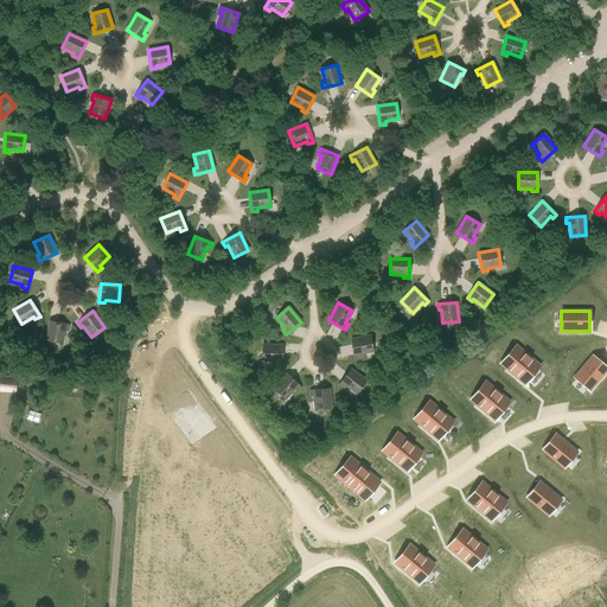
[(68,331),(68,325),(50,321),(46,340),(62,344),(64,330),(68,331)]
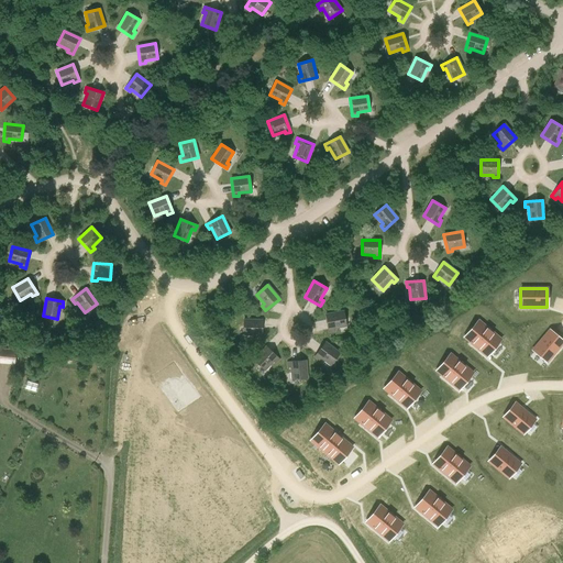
[(333,329),(346,327),(343,311),(326,315),(329,332),(334,331),(333,329)]
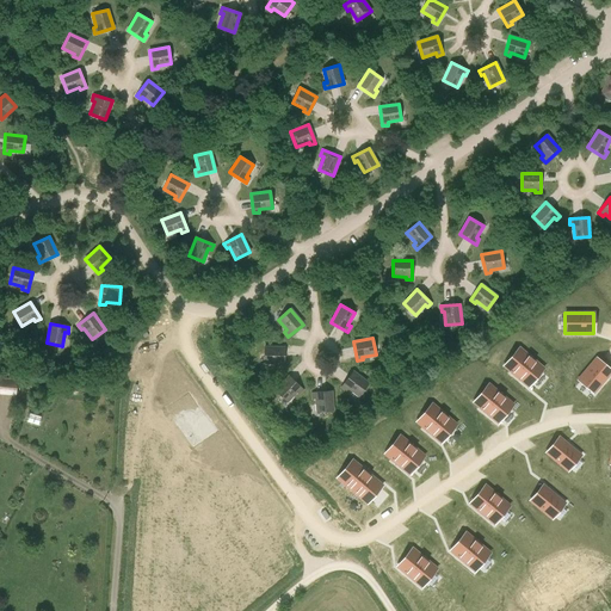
[(283,368),(284,347),(264,347),(264,364),(277,364),(277,368),(283,368)]
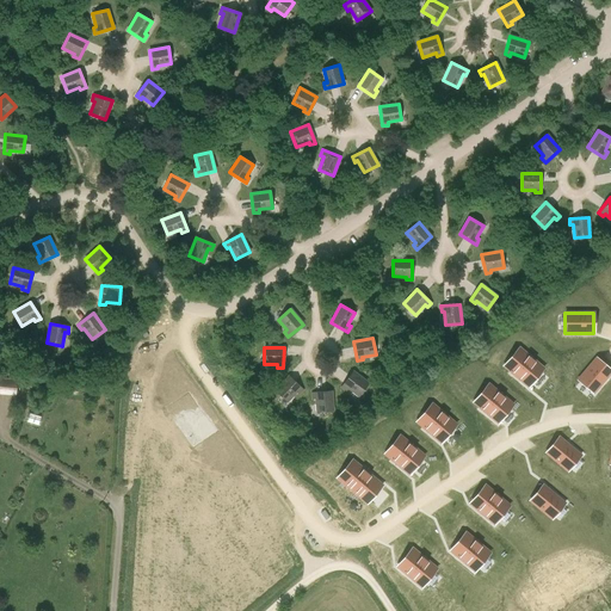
[(519,349),(504,366),(508,371),(528,387),(541,372),(543,369),(519,349)]
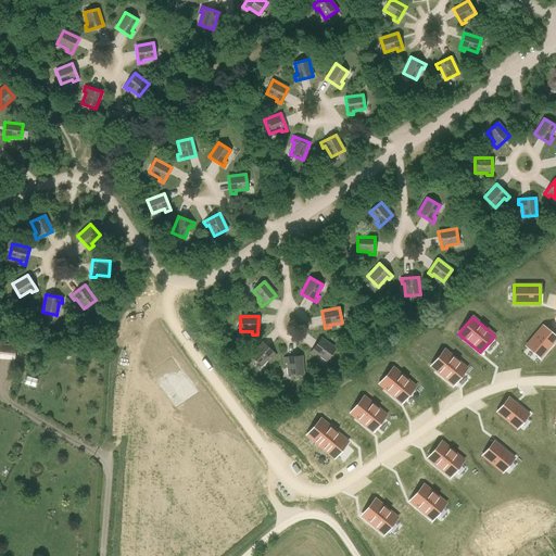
[(555,337),(542,326),(526,346),(527,348),(540,358),(555,338),(555,337)]
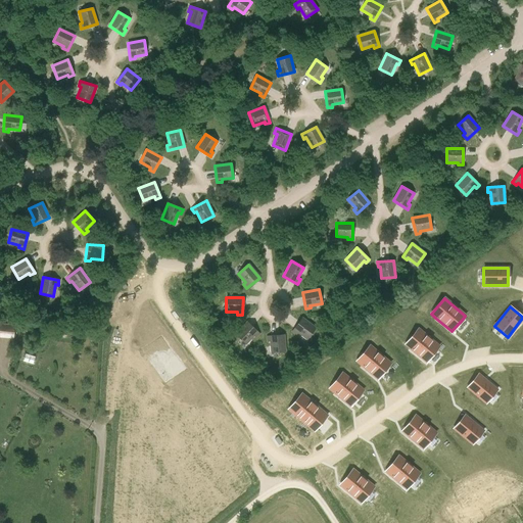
[(307,339),(316,328),(302,318),(292,331),(296,334),(297,332),(307,339)]
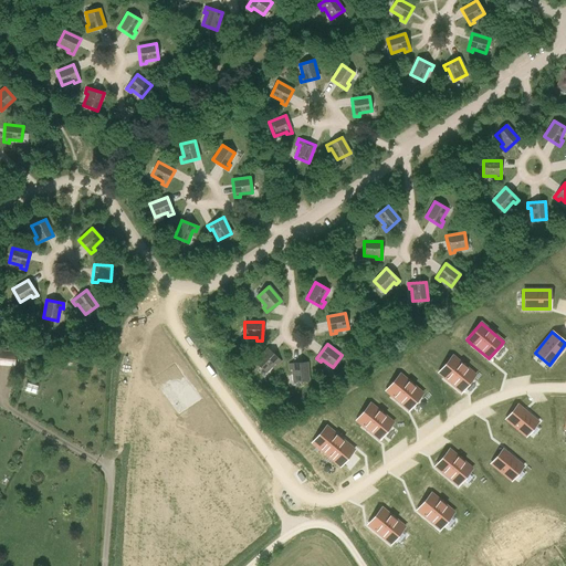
[(276,365),(281,362),(268,349),(254,363),(265,373),(274,364),(276,365)]
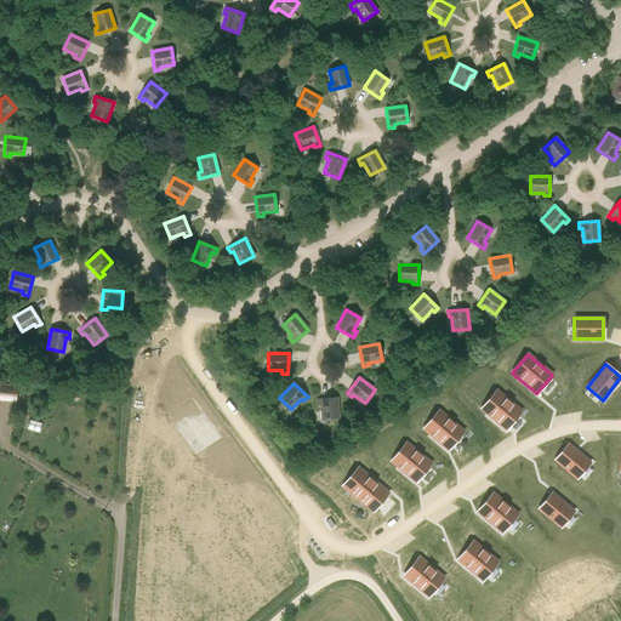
[(496,391),(480,409),(486,414),(506,431),(518,416),(522,411),(496,391)]
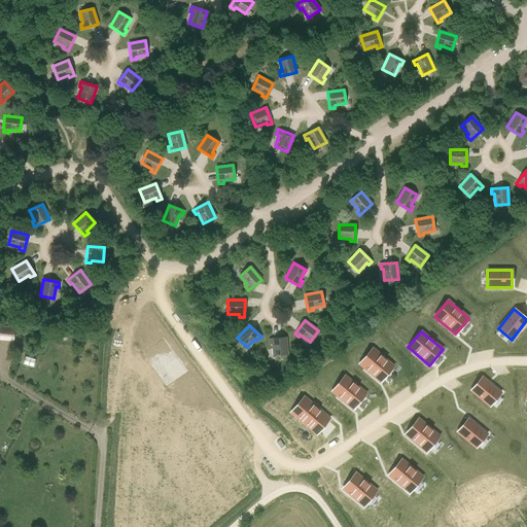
[(273,356),(287,354),(286,338),(269,339),(270,344),(272,344),(273,356)]
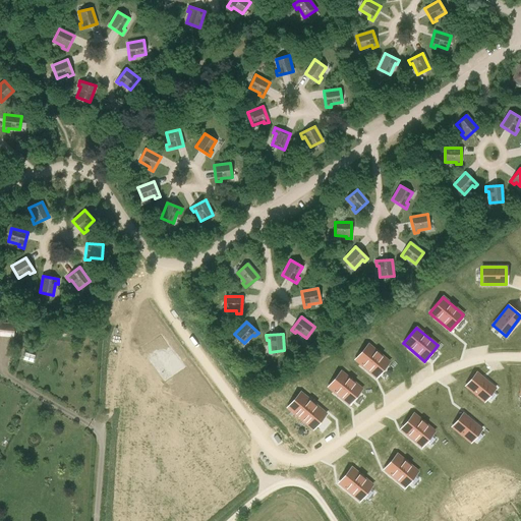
[(368,345),(355,360),(360,364),(375,378),(387,365),(389,362),(368,345)]
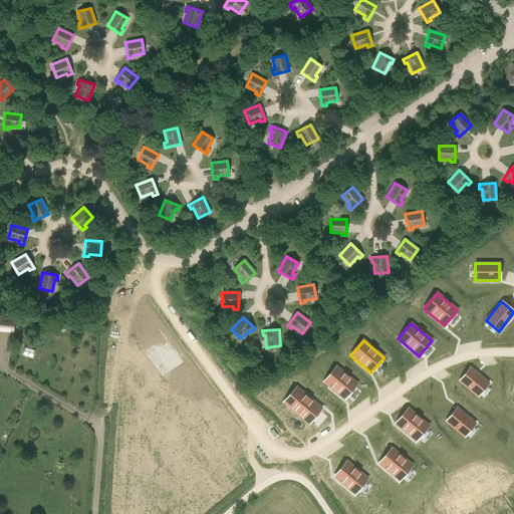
[(336,366),(323,382),(328,387),(344,400),(354,387),(357,383),(336,366)]
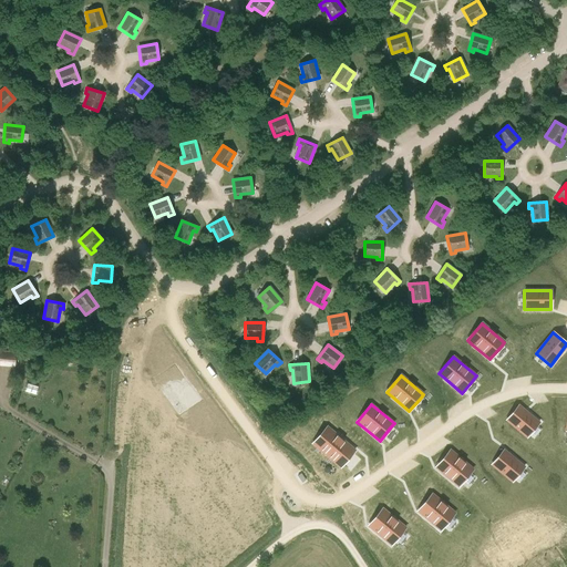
[(518,405),(506,420),(527,437),(528,435),(539,423),(524,411),(518,405)]
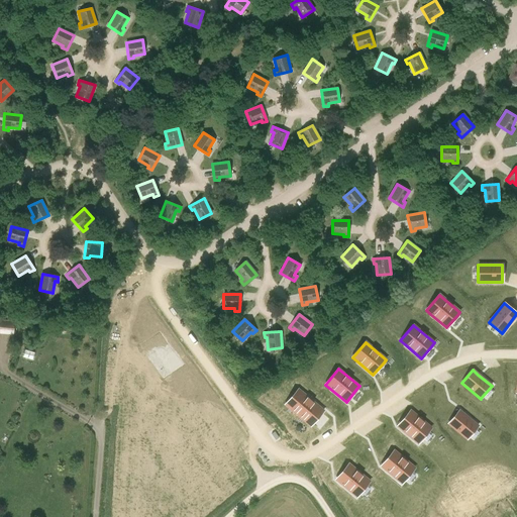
[(298,390),(285,405),(310,426),(312,424),(323,411),(305,396),(298,390)]
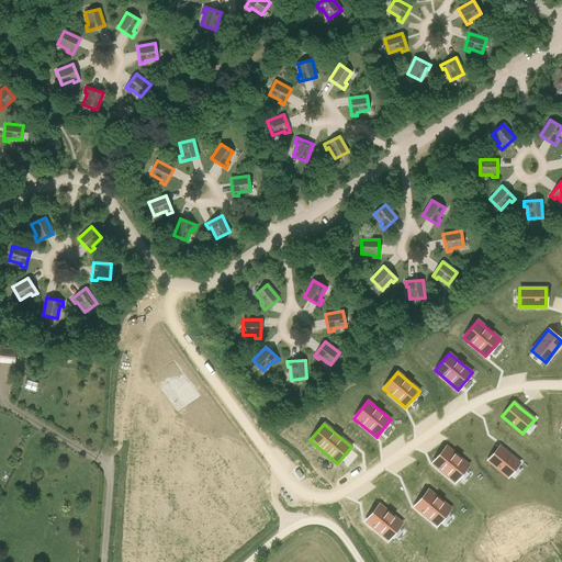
[(446,447),(431,463),(454,482),(467,468),(469,465),(446,447)]
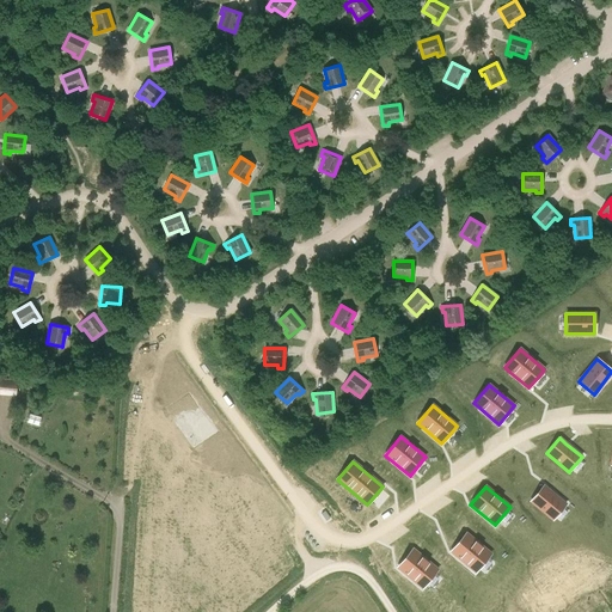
[(544,487),(531,502),(552,520),(555,518),(565,505),(544,487)]
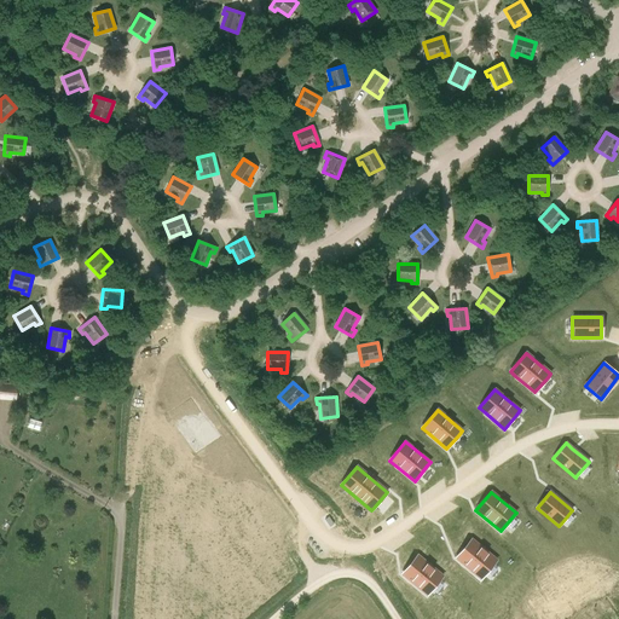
[(472,539),(456,559),(481,579),(495,563),(497,561),(472,539)]
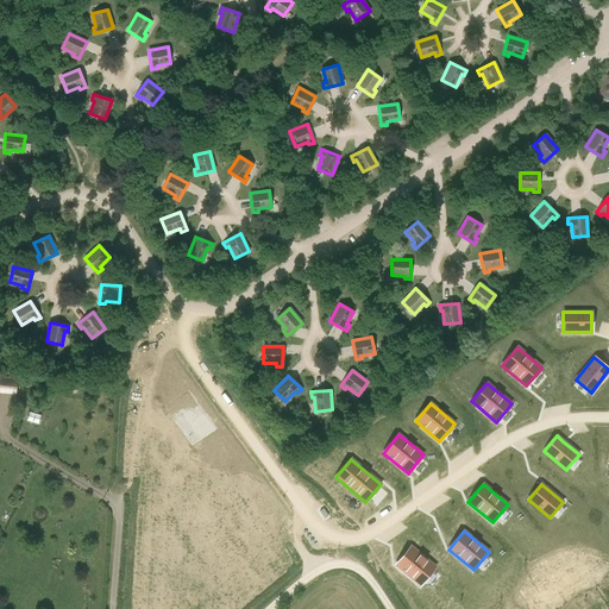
[(410,547),(396,565),(420,585),(433,570),(435,567),(410,547)]
